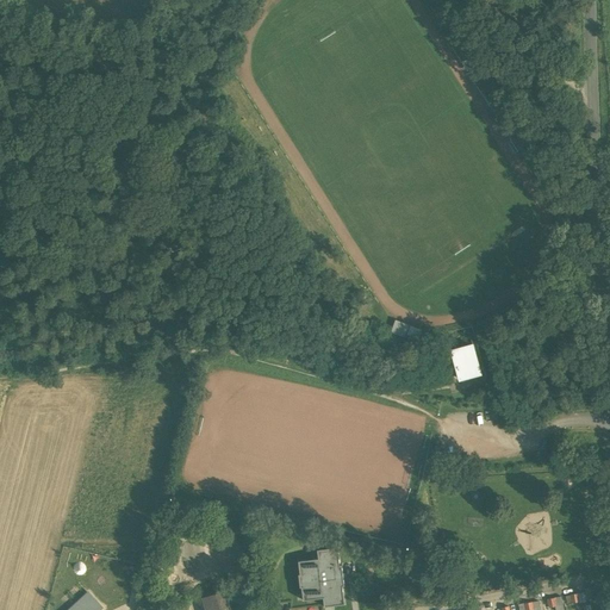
[(415,341),(421,329),(396,319),(391,331),(415,341)]
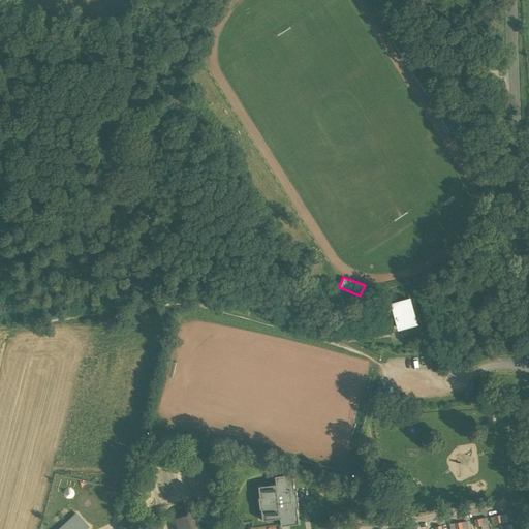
[(410,298),(391,303),(398,331),(417,324),(410,298)]
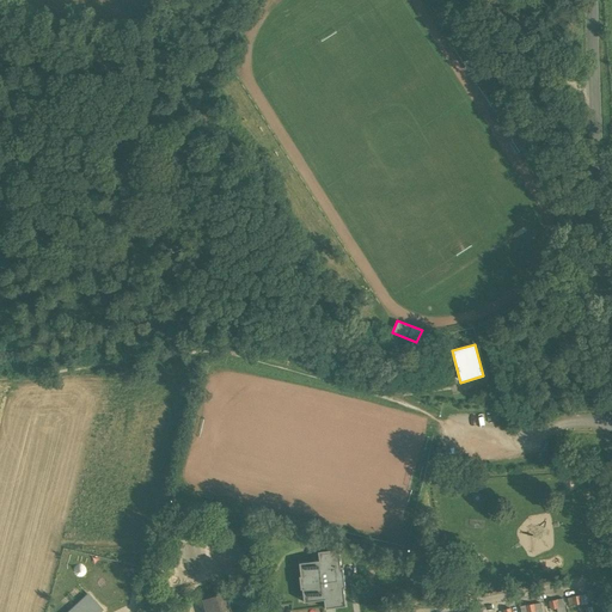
[(325,609),(346,606),(343,589),(346,588),(343,567),(341,567),(338,549),(318,551),(319,561),(300,563),(304,601),(324,599),(325,609)]
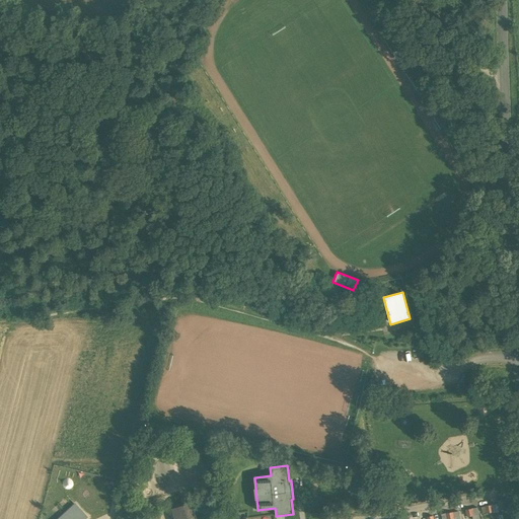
[(68,489),(71,488),(72,485),(72,482),(70,478),(66,478),(63,479),(62,483),(62,486),(64,489),(68,489)]
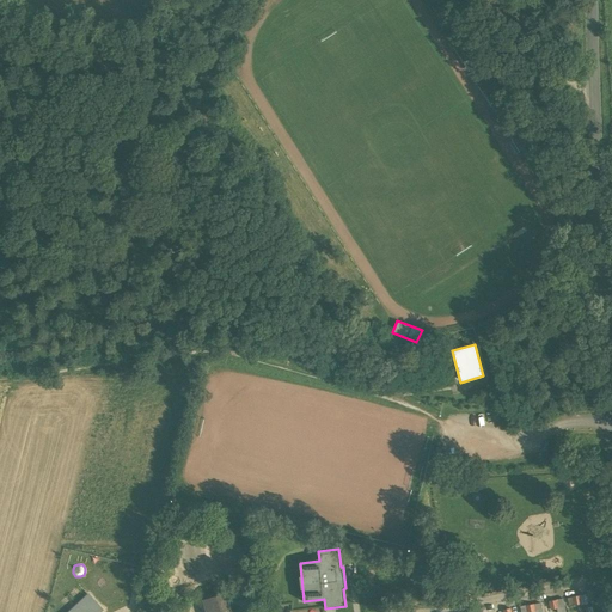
[(231,611),(225,593),(202,600),(206,611),(231,611)]
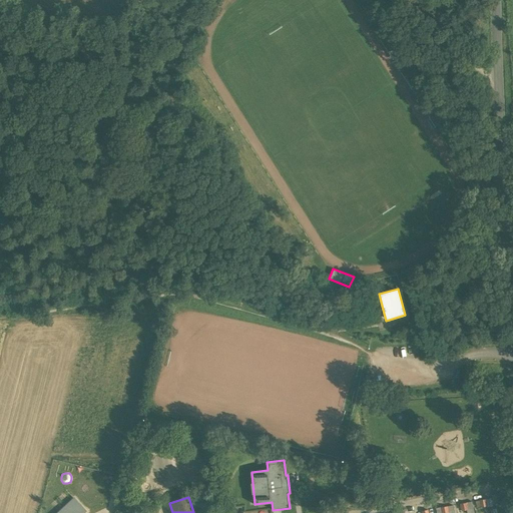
[(84,512),(86,511),(74,498),(57,512),(84,512)]
